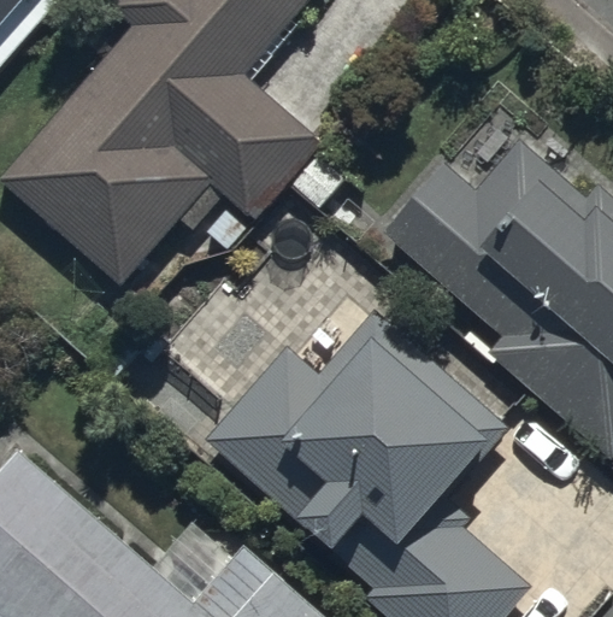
[(0,33),(28,0),(0,0),(0,33)]
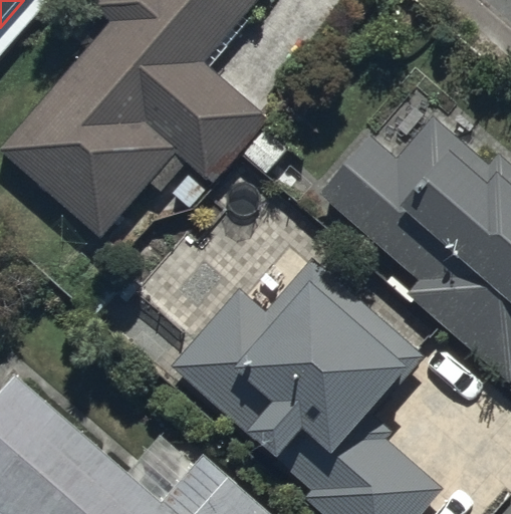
[(256,0),(94,0),(90,5),(110,22),(0,147),(0,149),(98,236),(146,183),(159,195),(187,163),(211,184),(238,153),(265,176),(284,155),(258,131),(269,118),(204,60),(256,0)]
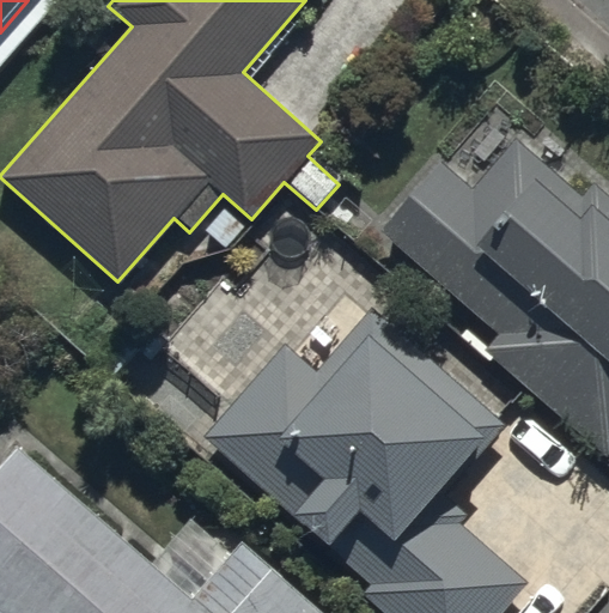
[(445,163),(383,231),(498,338),(485,352),(603,460),(608,453),(608,196),(595,183),(586,194),(521,133),(470,187),(445,163)]
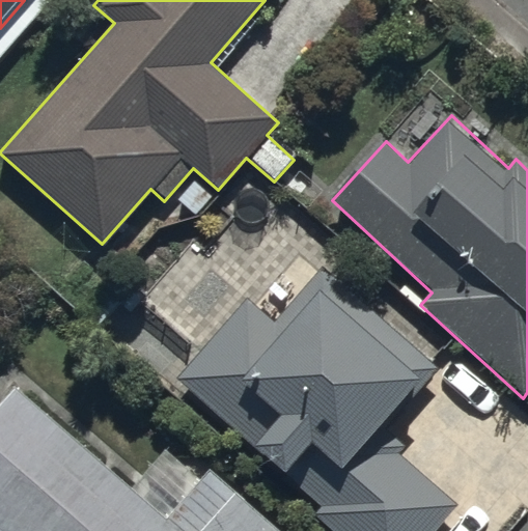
[(245,297),(174,379),(317,501),(309,511),(331,530),(436,530),(460,503),(399,451),(409,440),(389,423),(437,367),(322,269),(275,323),(245,297)]
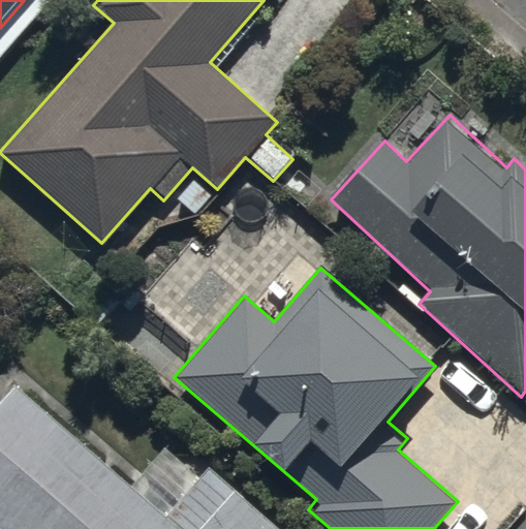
[(0,528),(281,528),(211,467),(165,518),(16,386),(0,404),(0,528)]
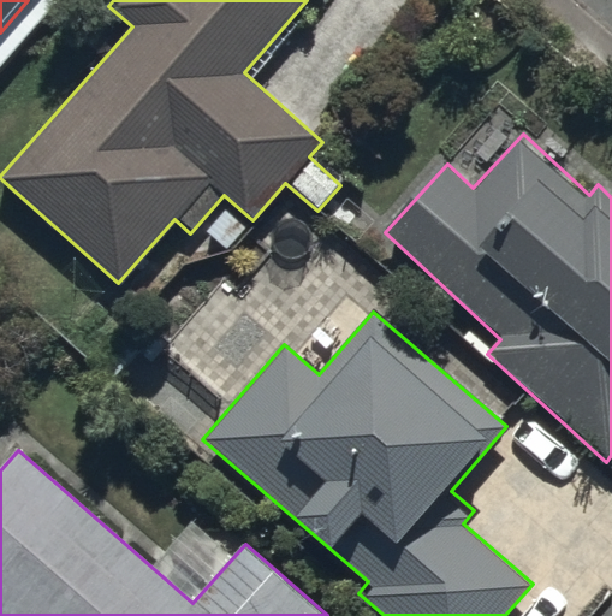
All buildings are outlined.
